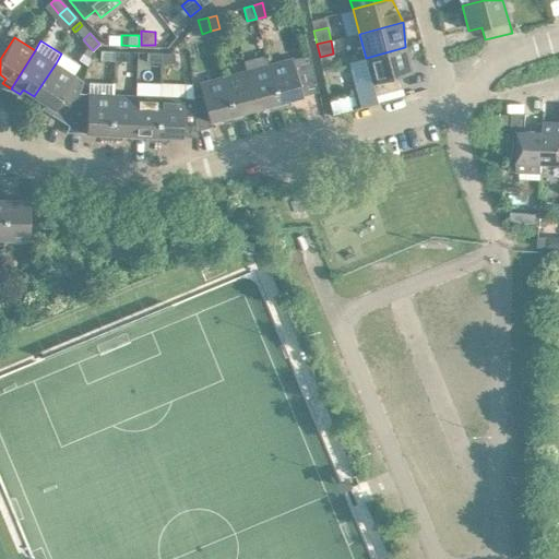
[(88,46),(79,59),(87,66),(94,51),(93,50),(88,46)]
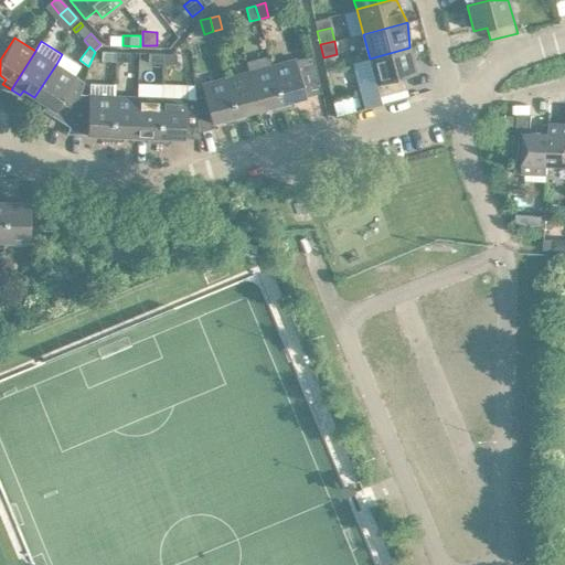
[(409,48),(370,59),(380,96),(407,89),(403,76),(416,73),(409,48)]
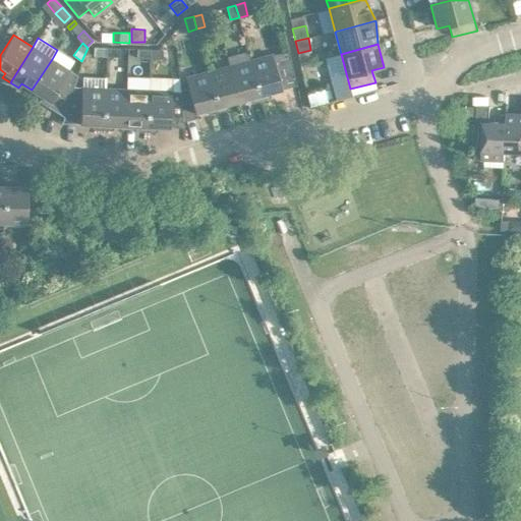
[(94,56),(106,56),(107,48),(94,47),(94,56)]
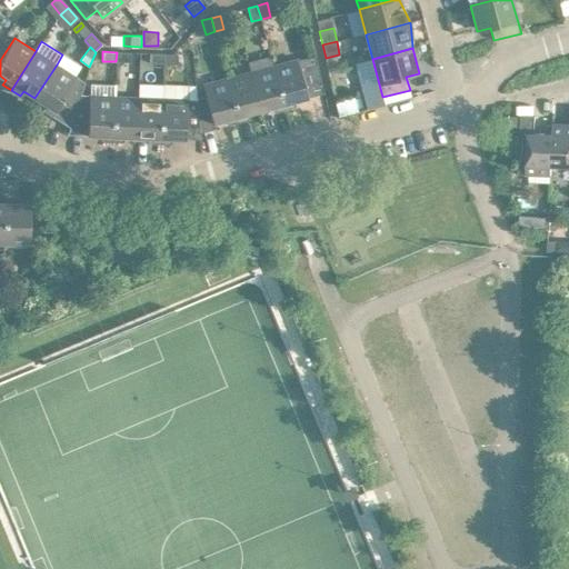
[(117,52),(116,61),(130,62),(130,52),(117,52)]
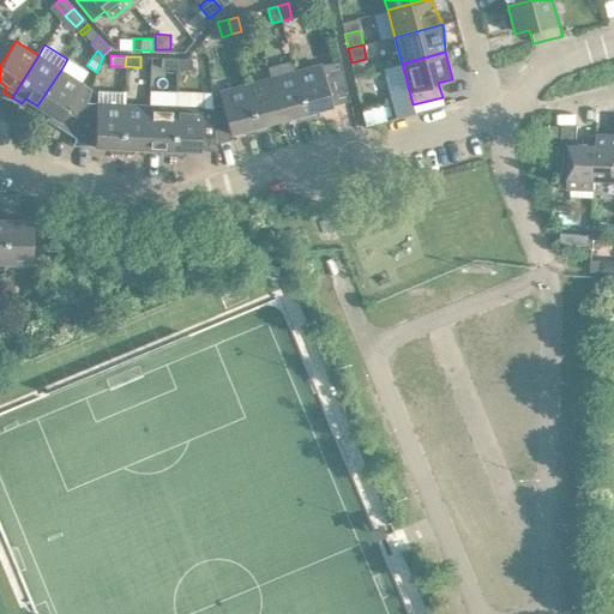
[(162,68),(176,68),(178,58),(162,58),(162,68)]
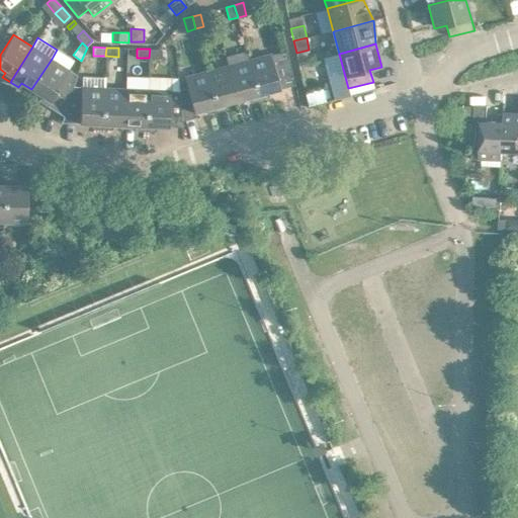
[(150,49),(149,58),(162,59),(162,50),(150,49)]
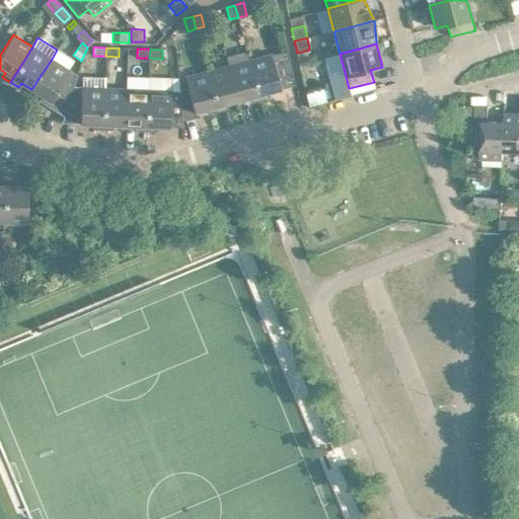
[(272,54),(249,60),(261,100),(270,97),(268,92),(281,89),(272,54)]
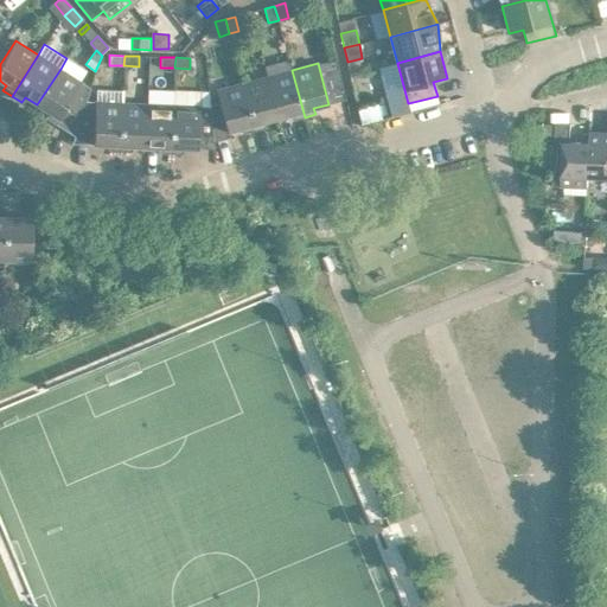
[(75,135),(84,101),(88,87),(61,69),(37,104),(49,113),(46,117),(75,135)]
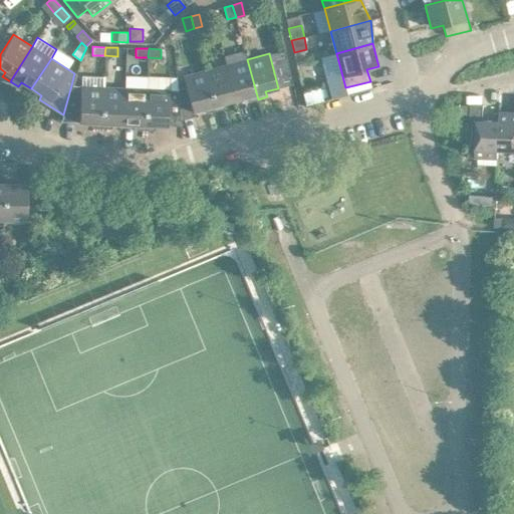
[(247,59),(226,64),(235,99),(247,96),(249,101),(258,99),(247,59)]
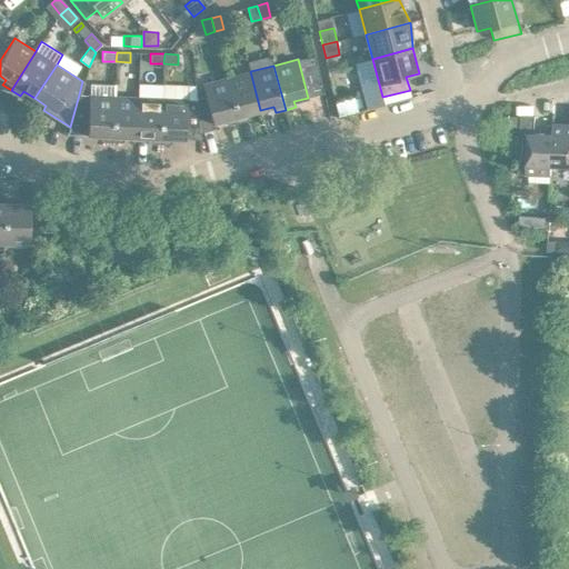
[(250,71),(227,78),(239,122),(249,120),(248,113),(260,110),(250,71)]
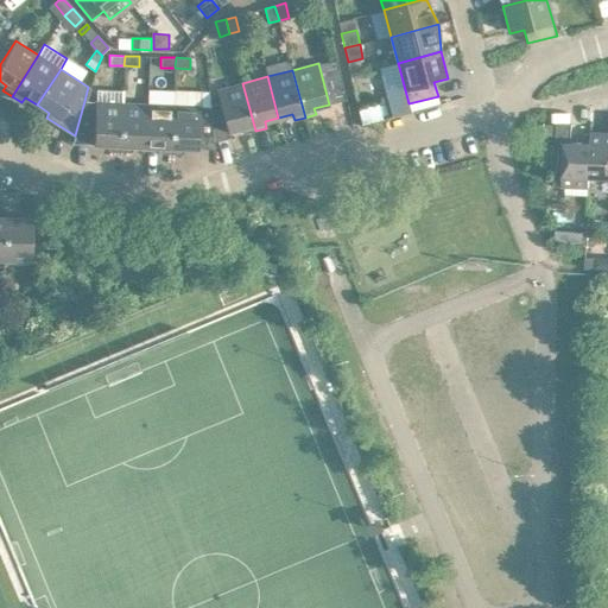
[(214,80),(208,81),(209,93),(210,106),(220,103),(217,90),(214,80)]
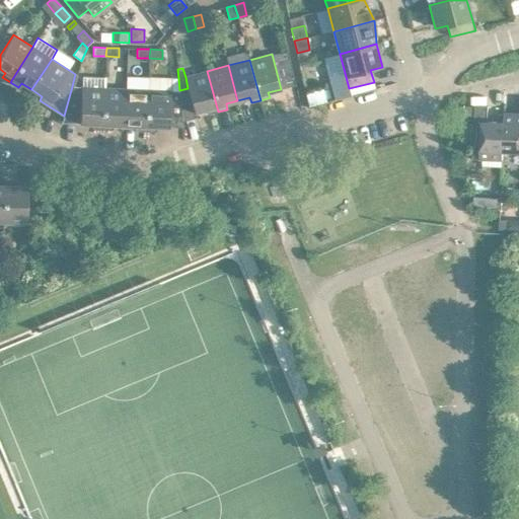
[(179,90),(179,91),(182,121),(196,118),(195,113),(208,108),(209,114),(218,112),(207,71),(186,77),(188,88),(179,90)]
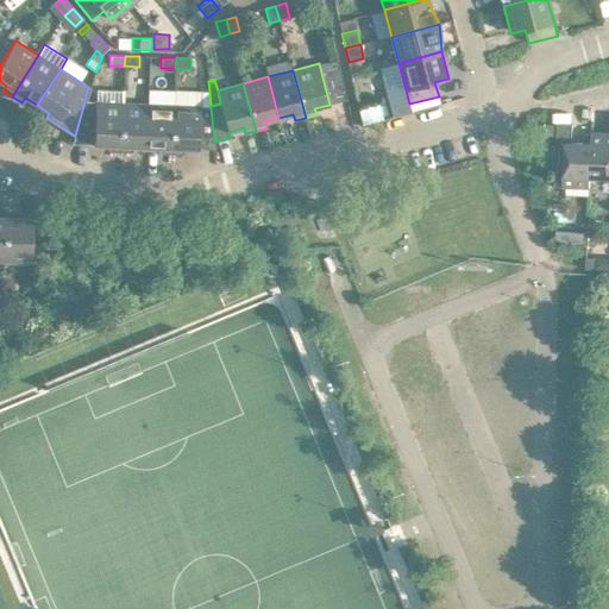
[(110,151),(120,152),(123,104),(121,104),(123,92),(96,90),(96,102),(85,101),(75,136),(73,144),(110,145),(110,151)]
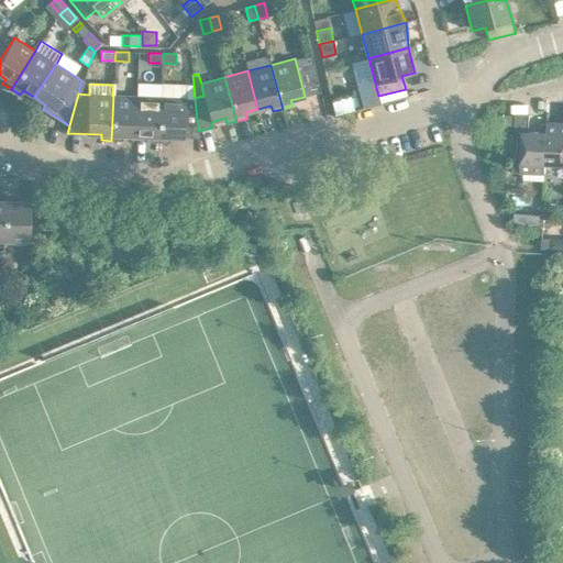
[(122,135),(135,136),(138,96),(113,96),(111,141),(122,141),(122,135)]
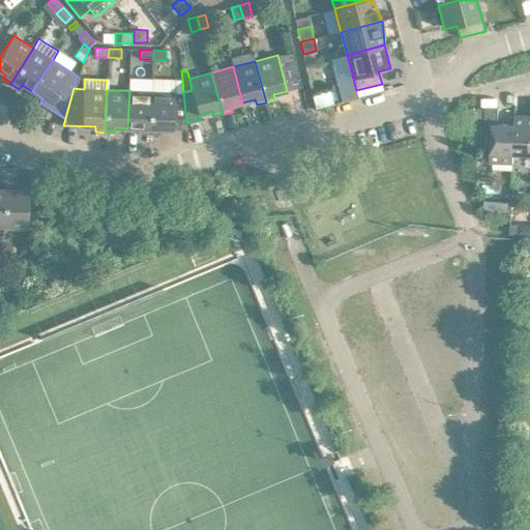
[(140,134),(149,135),(151,91),(129,90),(127,128),(140,128),(140,134)]
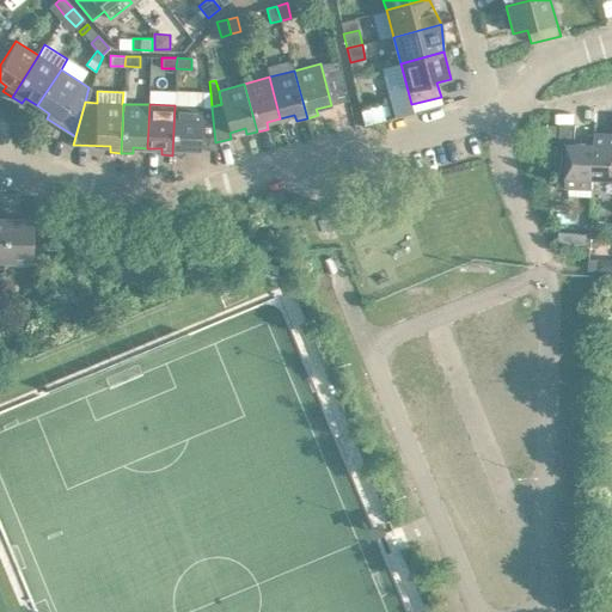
[(175,105),(172,155),(184,155),(184,150),(200,151),(200,150),(216,151),(215,142),(212,108),(175,105)]
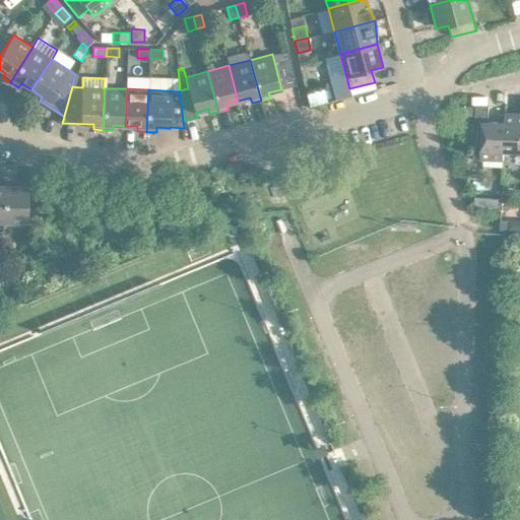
[(504,160),(504,151),(505,123),(504,123),(489,122),(489,107),(476,106),(473,159),(504,160)]
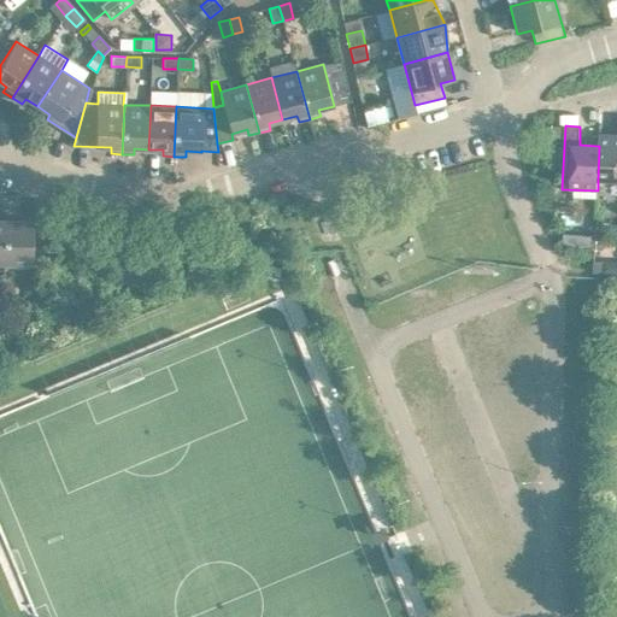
[(598,180),(616,180),(616,135),(599,135),(598,146),(599,146),(598,180)]
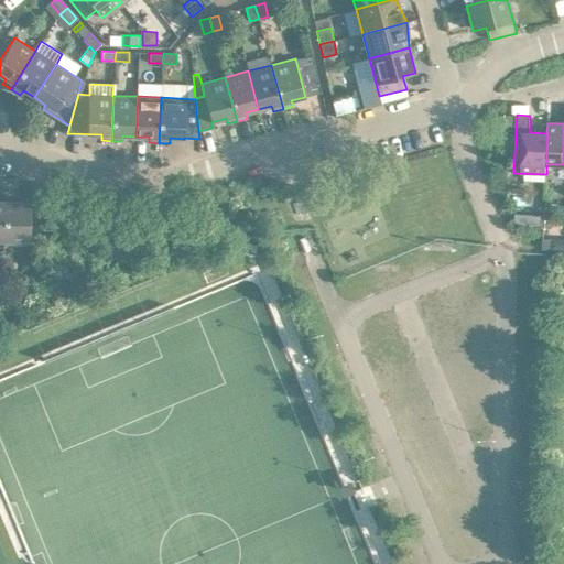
[(7,179),(4,241),(29,242),(31,202),(15,202),(17,179),(7,179)]
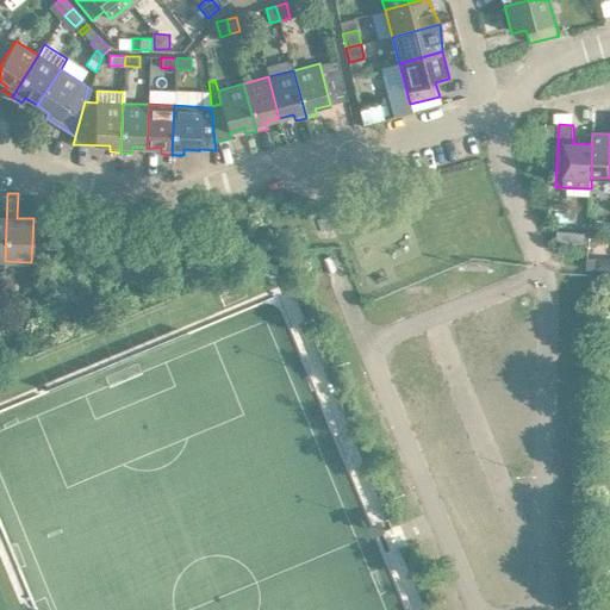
[(573,232),(572,247),(586,247),(587,232),(573,232)]
